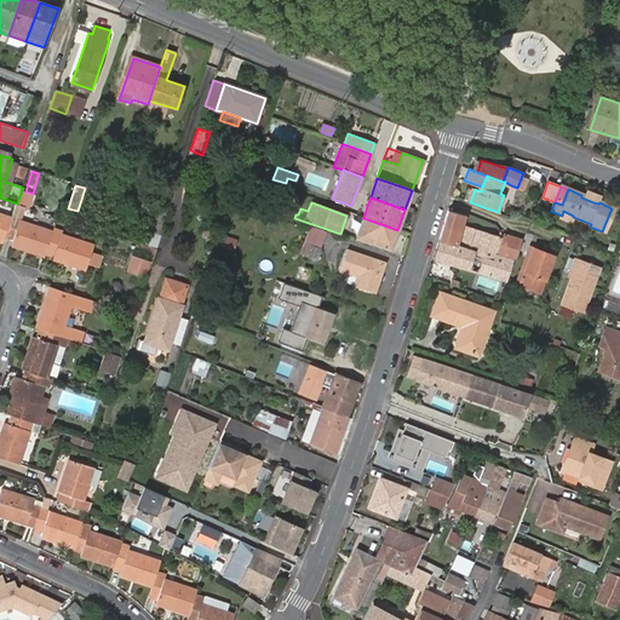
[(361,204),(357,216),(363,218),(367,206),(361,204)]
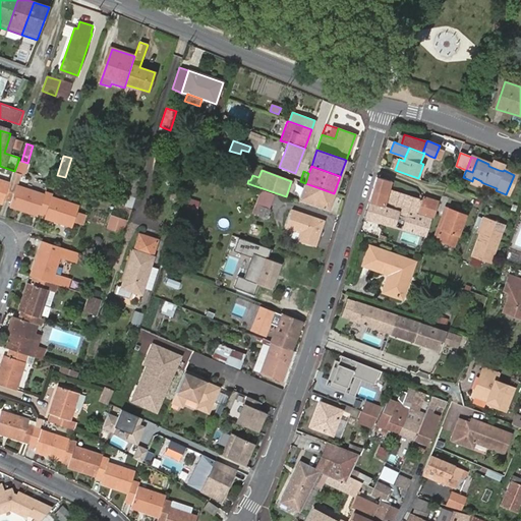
[(132,174),(127,189),(135,192),(140,177),(132,174)]
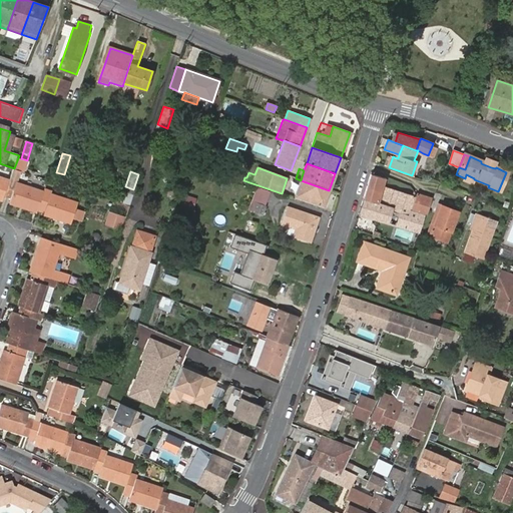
[(371,174),(364,199),(379,203),(384,186),(386,178),(371,174)]
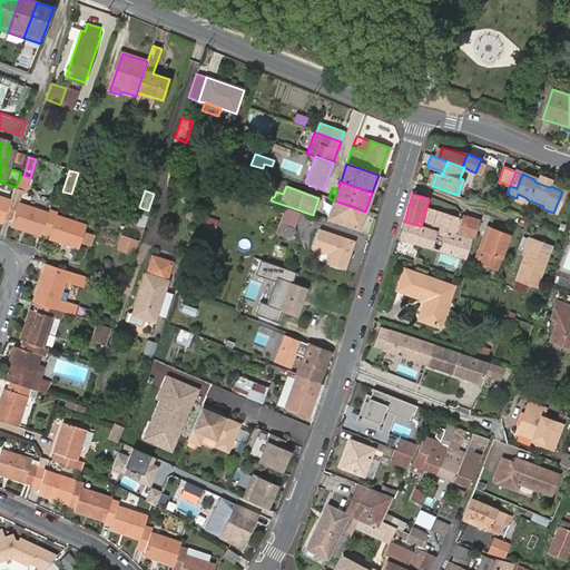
[(524,206),(527,199),(527,198),(518,194),(517,198),(514,202),(524,206)]
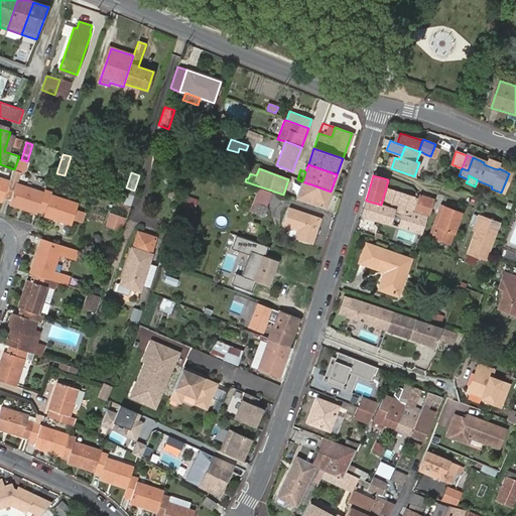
[(5,198),(10,181),(0,177),(0,202),(3,204),(5,198)]
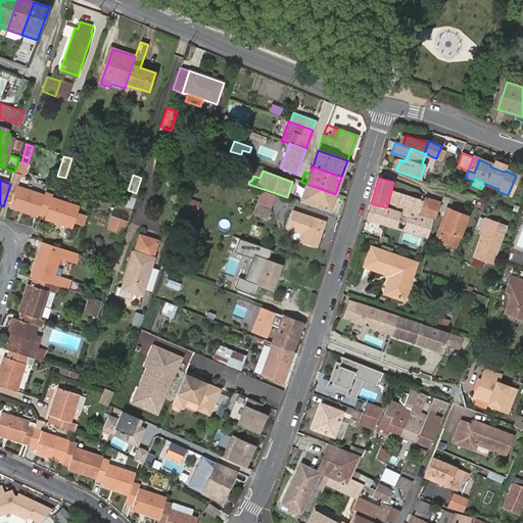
[(306,184),(301,182),(295,199),(300,200),(306,184)]
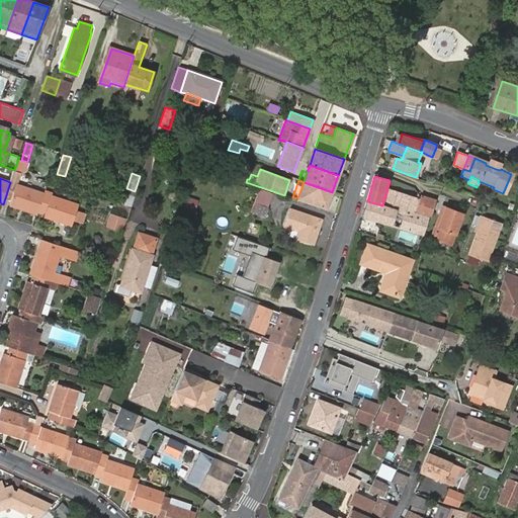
[(44,193),(10,182),(5,198),(10,200),(9,205),(36,214),(36,212),(44,193)]
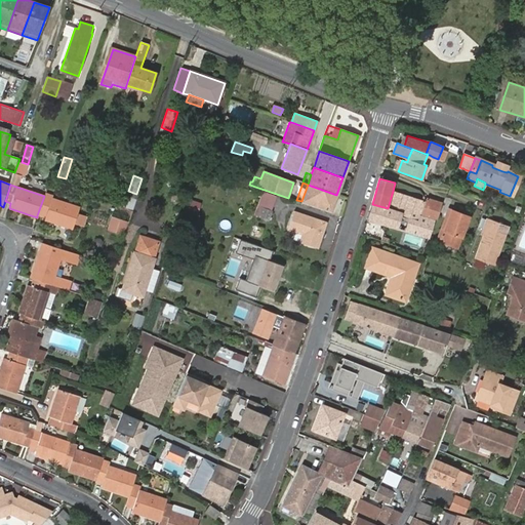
[(308,185),(301,201),(330,211),(336,195),(308,185)]
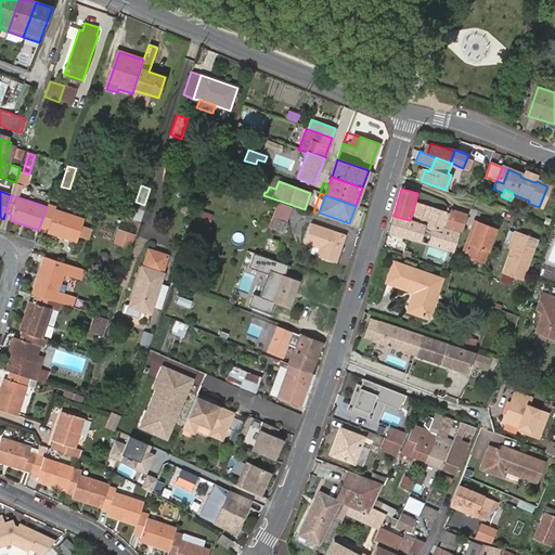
[(456,252),(462,233),(444,228),(450,211),(415,202),(410,220),(394,216),(388,232),(456,252)]
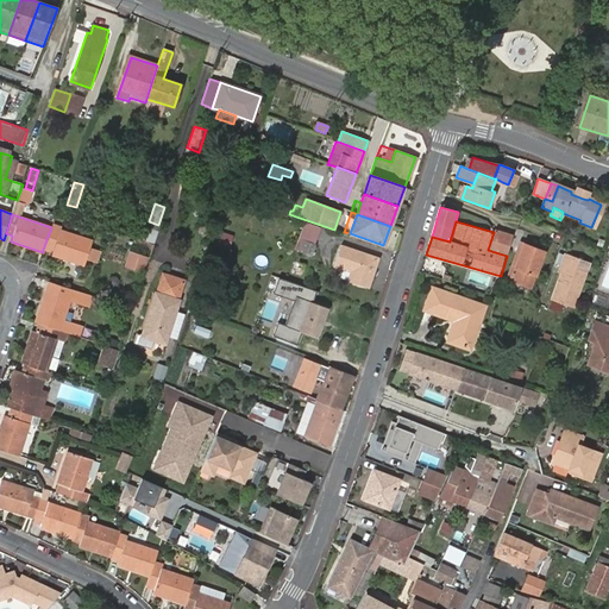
[(51,227),(43,250),(52,252),(51,256),(85,267),(93,242),(60,231),(61,227),(52,224),(51,227)]
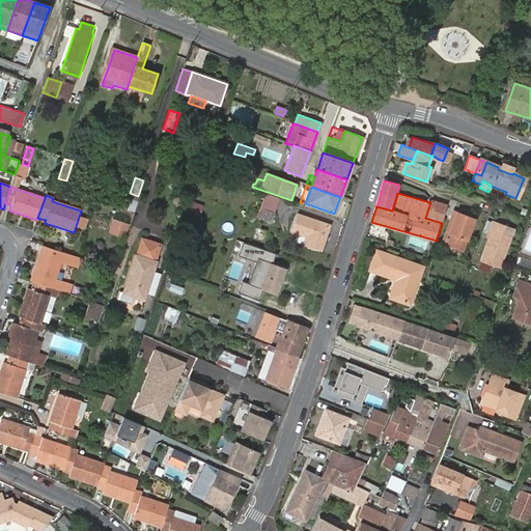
[(264,196),(260,208),(264,210),(275,214),(279,200),(264,196)]
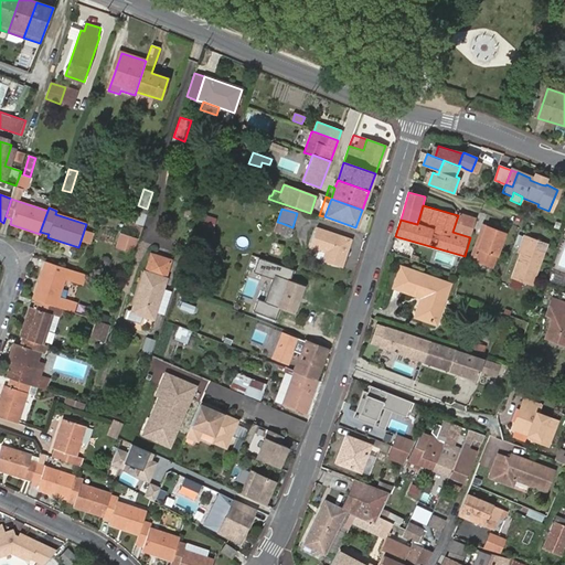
[(131,223),(144,225),(146,214),(134,212),(131,223)]
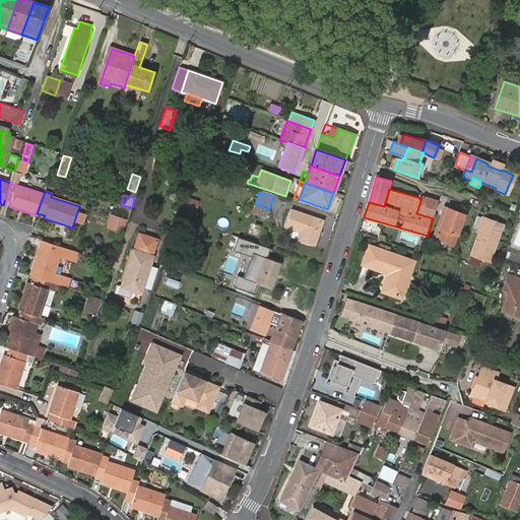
[(433,200),(423,197),(418,211),(429,214),(433,200)]
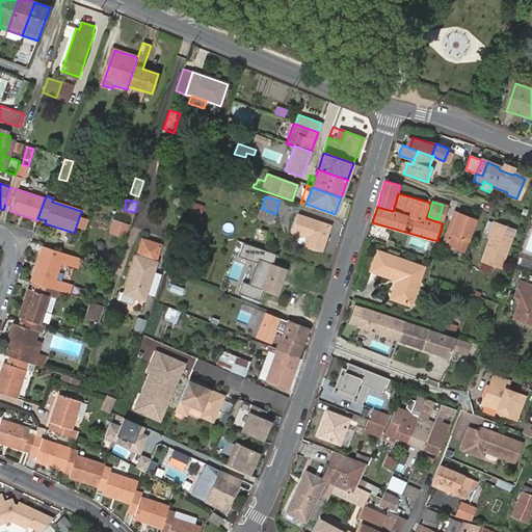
[(193,203),(190,214),(201,217),(205,207),(193,203)]
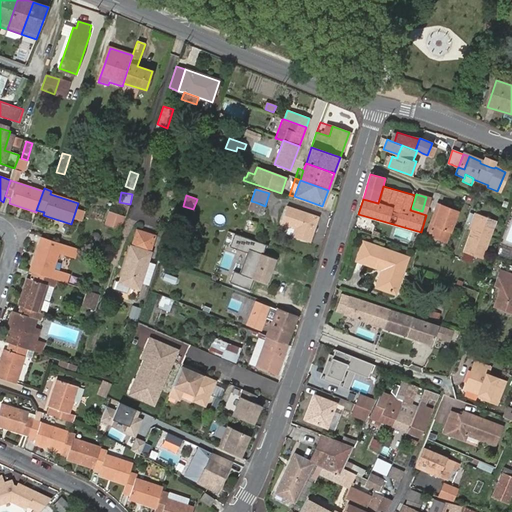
[(265,206),(255,202),(251,212),(262,215),(265,206)]
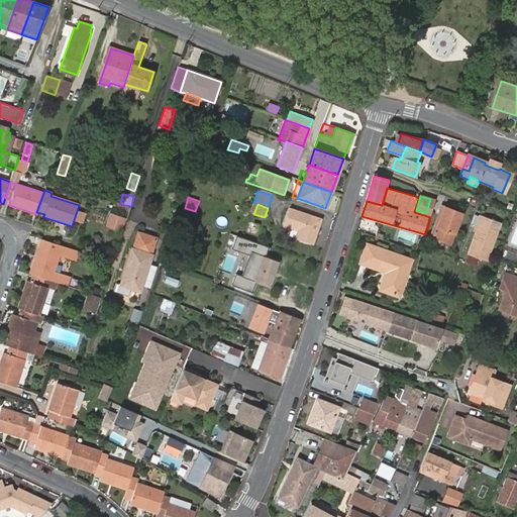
[(435,236),(446,208),(443,207),(433,235),(435,236)]
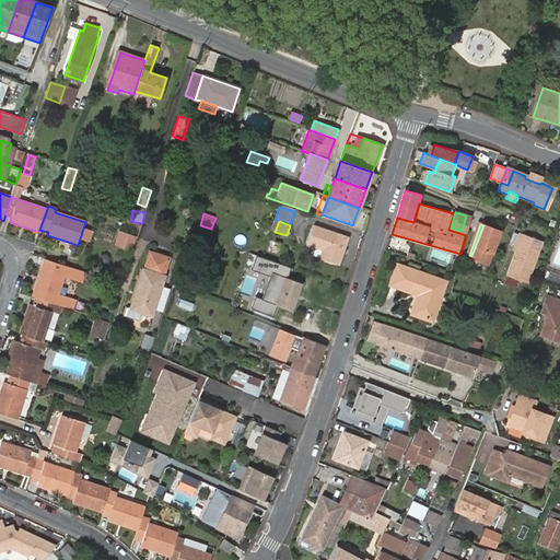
[(499,231),(483,225),(471,256),(488,263),(499,231)]
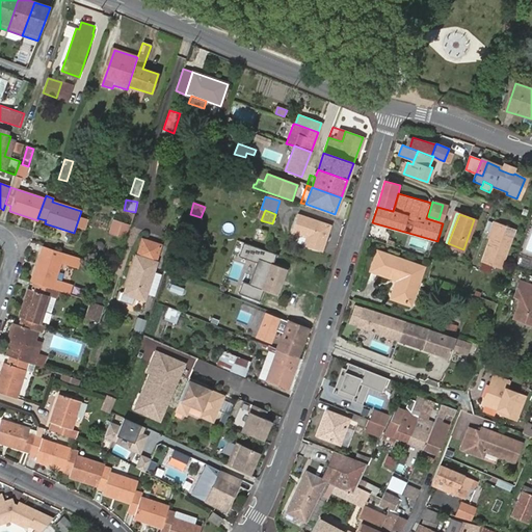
[(321,254),(330,227),(297,215),(291,234),(298,237),(306,239),(302,246),(302,247),(321,254)]
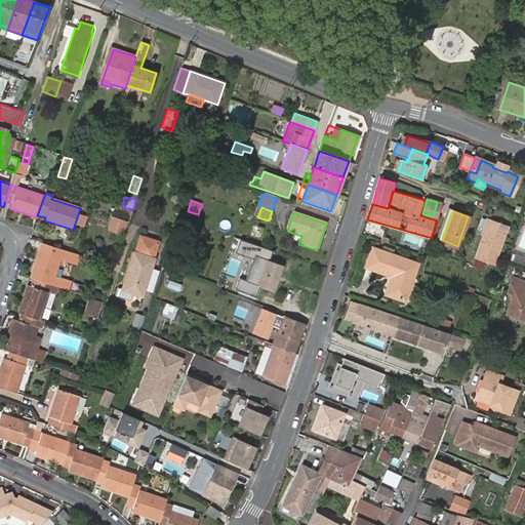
[(124,236),(128,223),(115,218),(111,231),(124,236)]
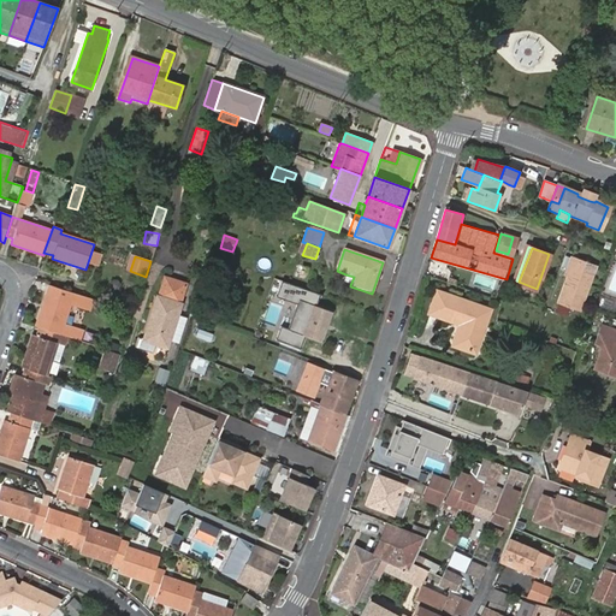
[(568,277),(575,258),(572,256),(564,276),(568,277)]
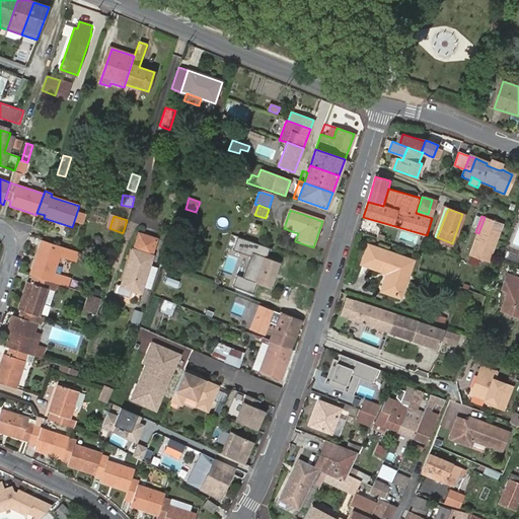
[(503,224),(485,217),(478,233),(470,255),(489,263),(503,224)]
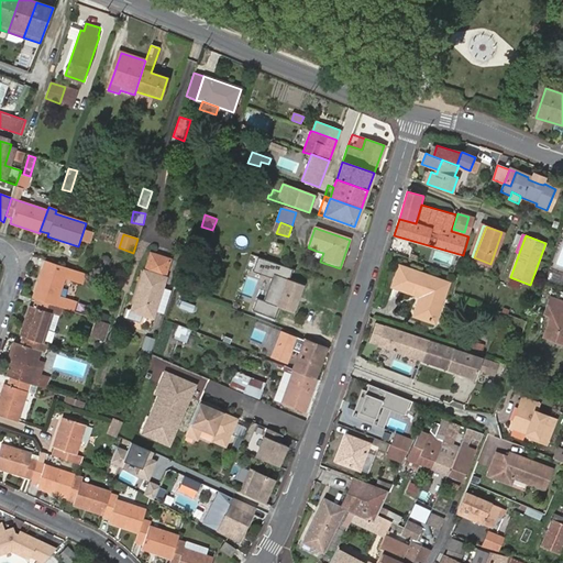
[(398,240),(396,249),(409,253),(411,244),(398,240)]
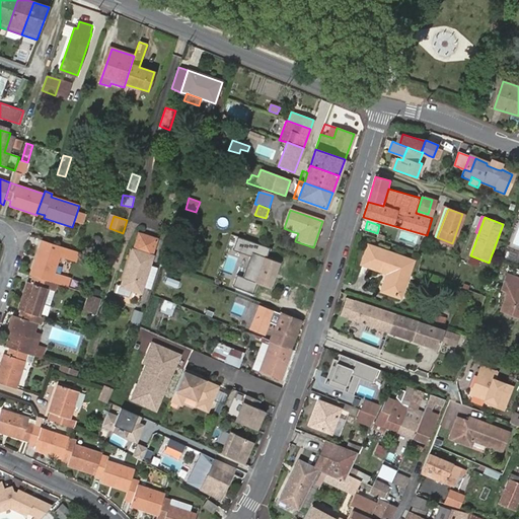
[(401,230),(398,238),(411,242),(414,234),(401,230)]
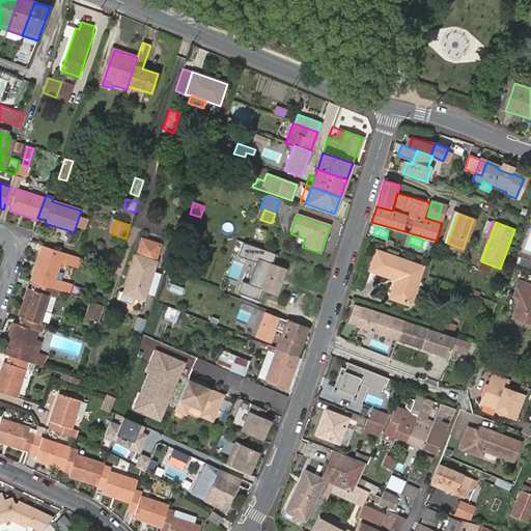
[(298,236),(296,244),(302,246),(305,239),(298,236)]
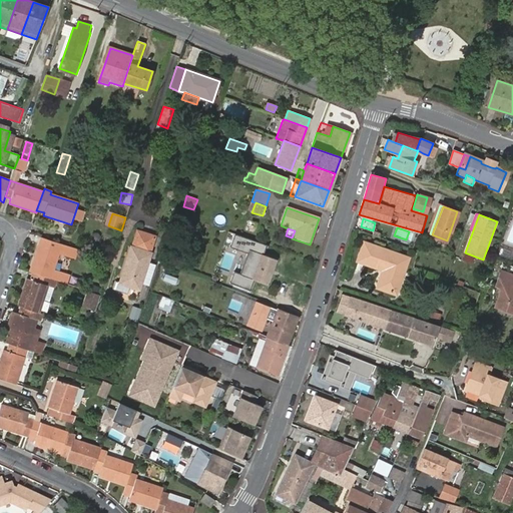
[(118,284),(128,287),(140,291),(152,252),(151,251),(155,236),(137,229),(132,246),(130,245),(118,284)]
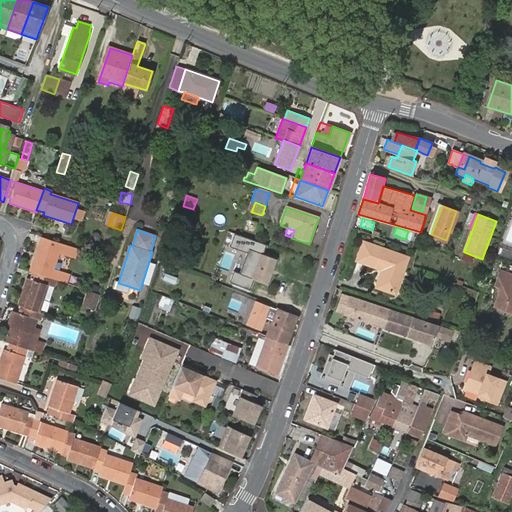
[(228,246),(246,253),(239,273),(234,271),(230,282),(249,289),(252,278),(266,283),(275,260),(262,256),(266,244),(233,233),(228,246)]
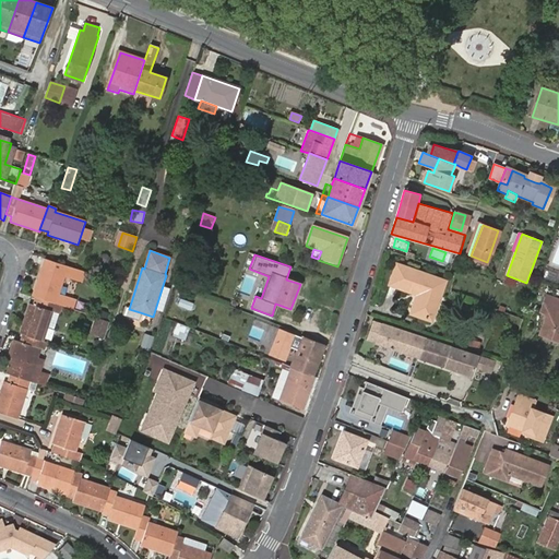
[(76,282),(80,271),(71,268),(47,260),(45,259),(43,266),(33,296),(35,297),(55,304),(59,305),(68,308),(71,298),(58,294),(63,277),(76,282)]
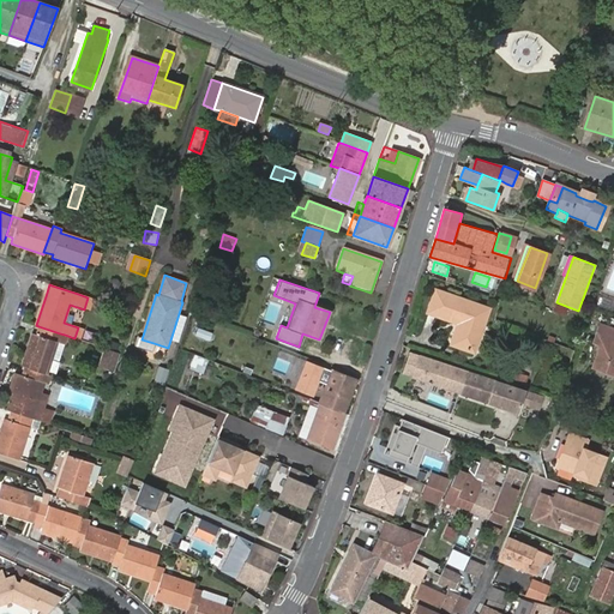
[(489,308),(435,290),(427,313),(458,324),(451,344),(474,351),(489,308)]
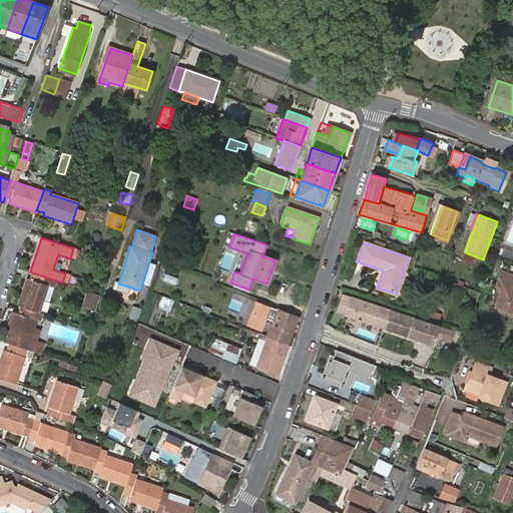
[(52,287),(54,280),(50,279),(32,273),(30,280),(27,280),(18,307),(21,307),(39,313),(48,286),(52,287)]
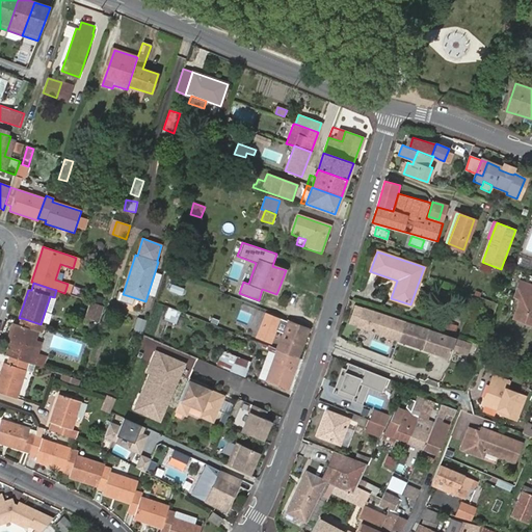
[(531,301),(529,301),(530,298),(531,292),(531,287),(520,283),(514,295),(521,298),(513,318),(531,324),(531,301)]
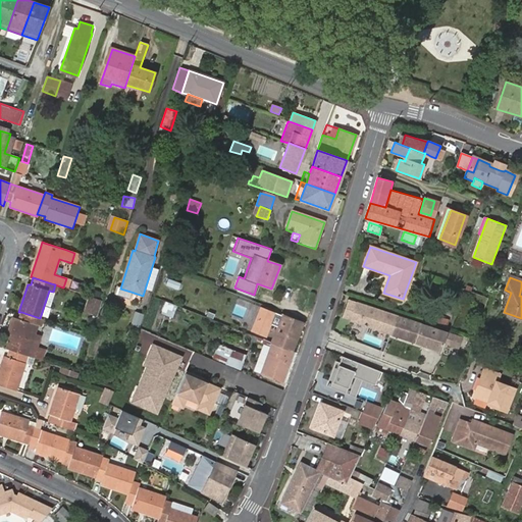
[(179,283),(167,280),(165,285),(177,290),(179,283)]
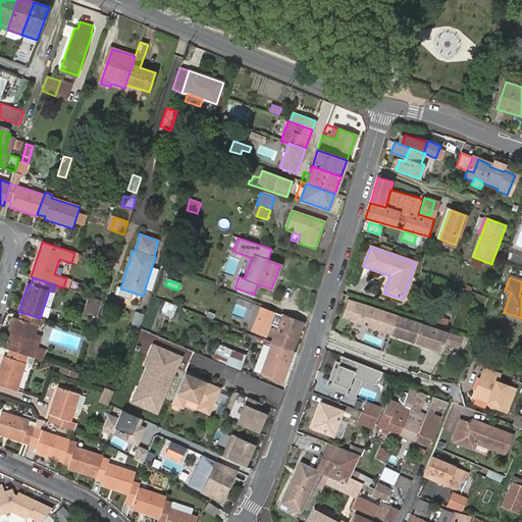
[(127,300),(131,292),(120,289),(114,286),(112,294),(127,300)]
